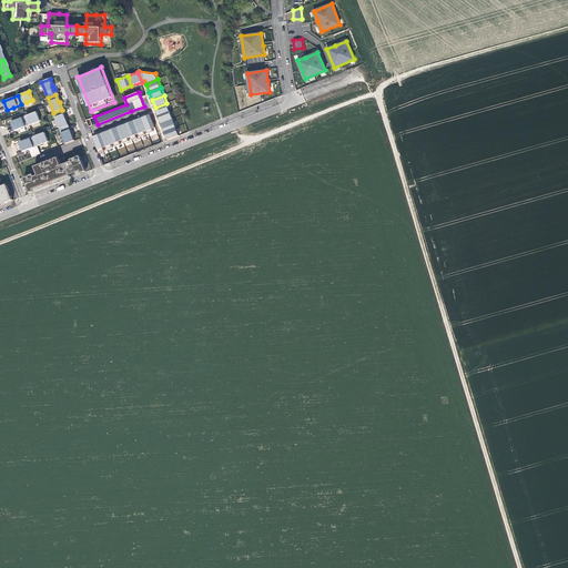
[(166,103),(155,108),(159,115),(170,111),(166,103)]
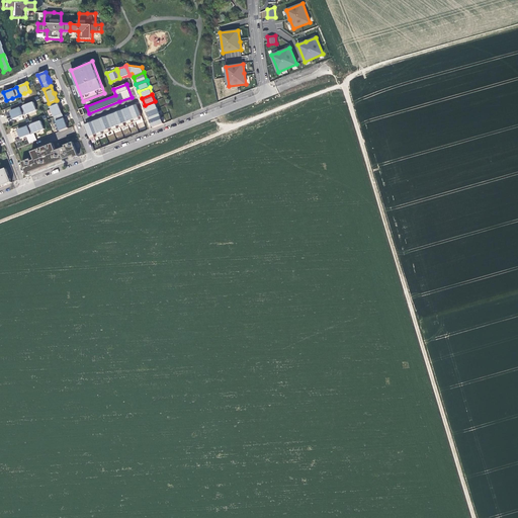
[(49,103),(55,117),(62,114),(63,114),(61,108),(60,109),(59,107),(60,106),(59,105),(59,104),(58,104),(56,100),(49,103)]
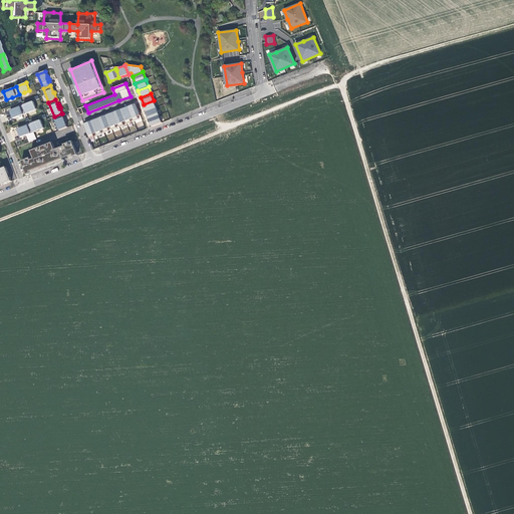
[(154,100),(144,104),(147,112),(157,108),(154,100)]
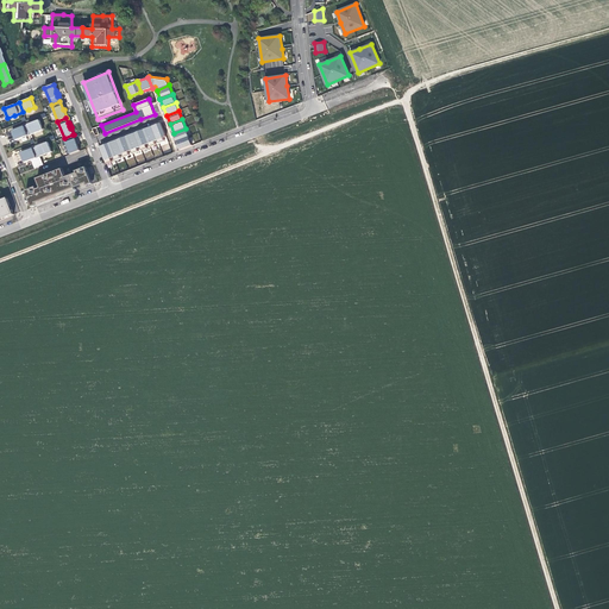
[(43,130),(39,120),(27,125),(32,135),(38,131),(43,130)]
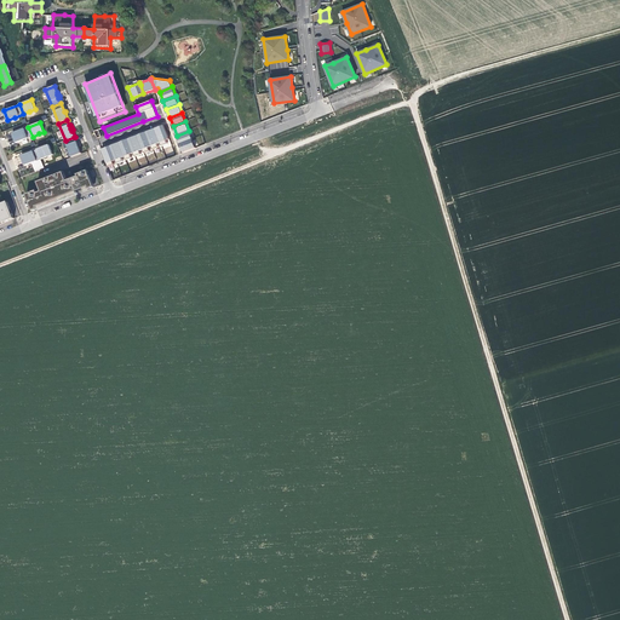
[(165,125),(155,128),(161,143),(162,147),(171,143),(165,125)]
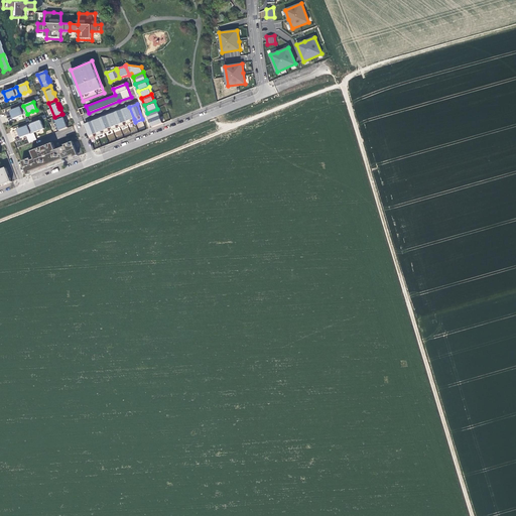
[(27,114),(23,106),(10,111),(13,119),(19,117),(27,114)]
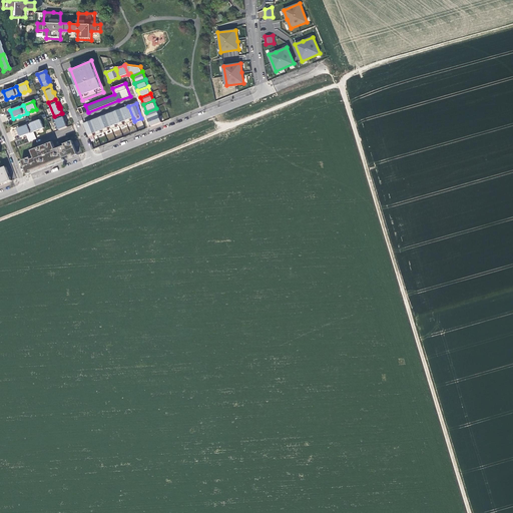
[(128,106),(121,109),(125,121),(126,124),(134,121),(133,118),(128,106)]
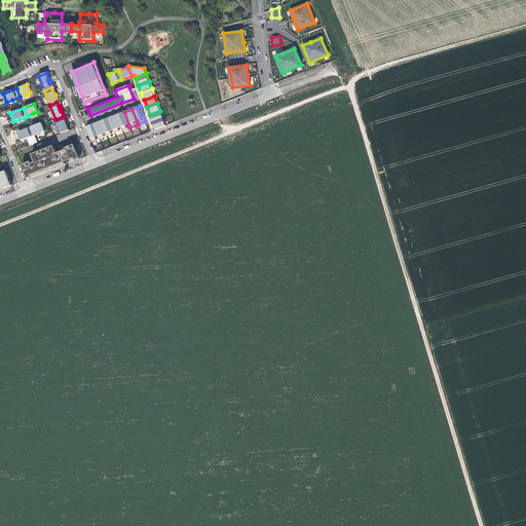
[(160,111),(150,115),(152,122),(163,118),(160,111)]
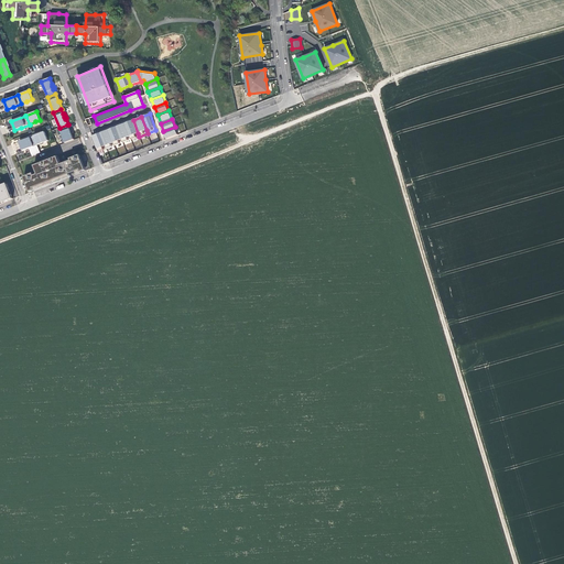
[(133,120),(126,123),(130,137),(131,139),(139,137),(138,133),(133,120)]
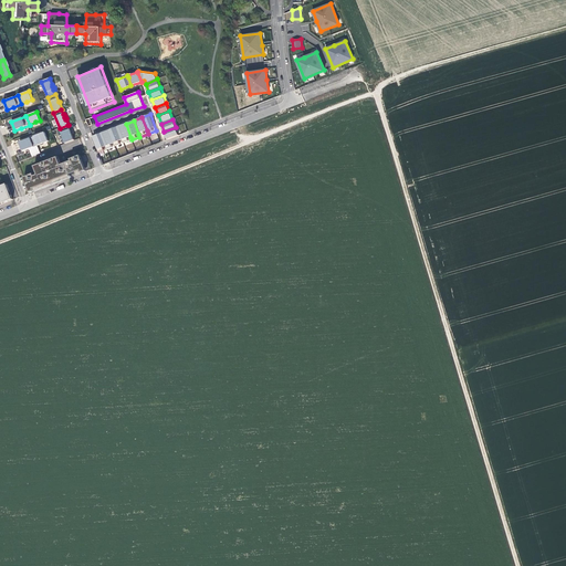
[(16,132),(14,130),(11,122),(3,125),(8,135),(16,132)]
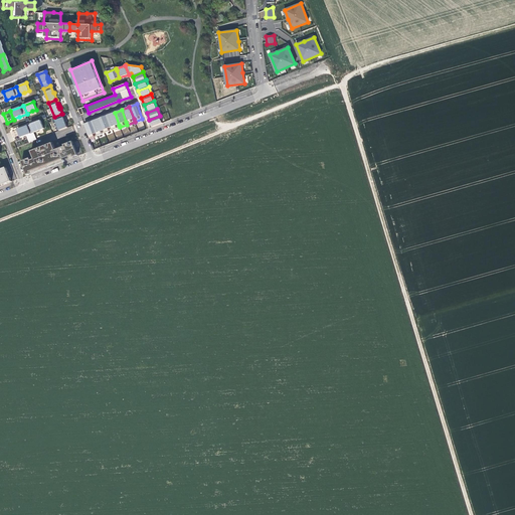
[(115,113),(107,116),(113,130),(120,127),(119,125),(115,113)]
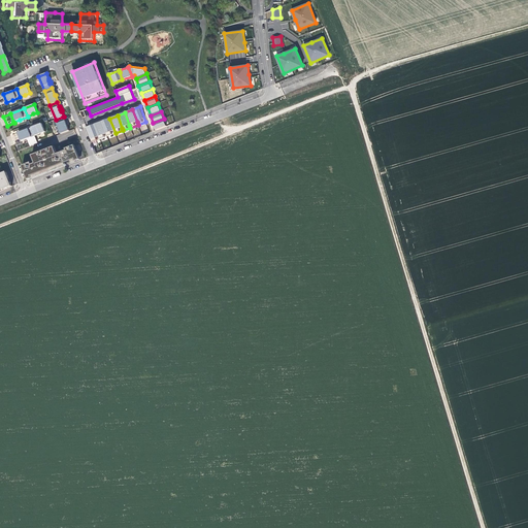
[(56,120),(61,134),(69,130),(67,125),(66,125),(66,124),(66,122),(65,121),(64,121),(63,117),(56,120)]
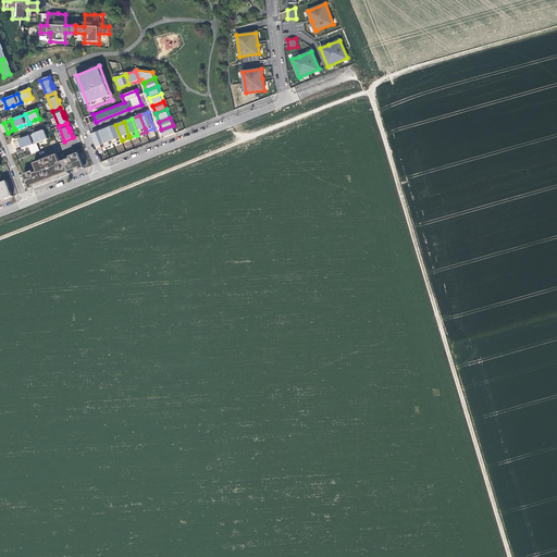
[(115,125),(108,128),(112,141),(113,144),(122,140),(115,125)]
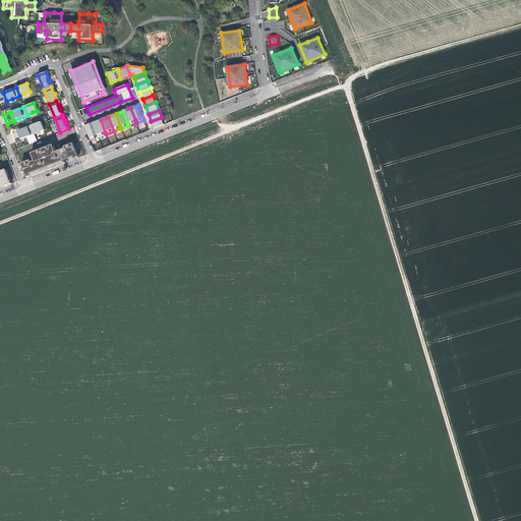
[(101,120),(93,123),(98,134),(99,137),(106,134),(105,132),(101,120)]
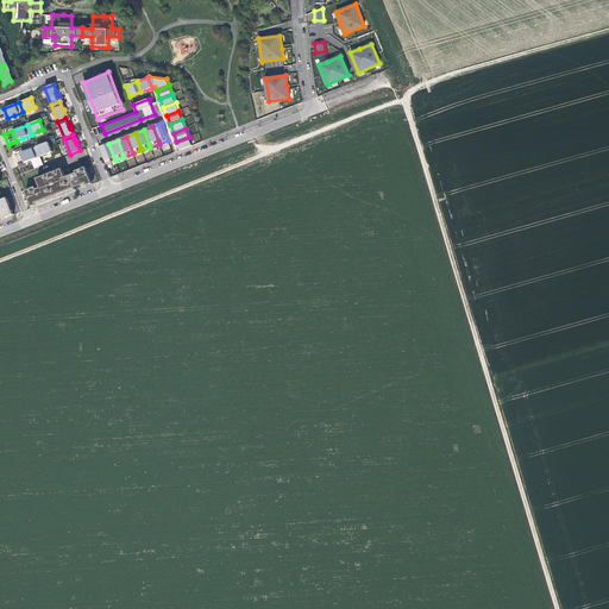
[(52,152),(48,143),(37,146),(41,156),(48,154),(52,152)]
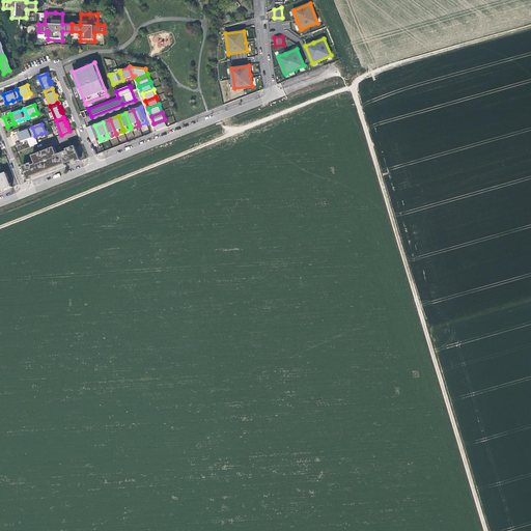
[(94,126),(87,129),(92,143),(101,140),(100,137),(94,126)]
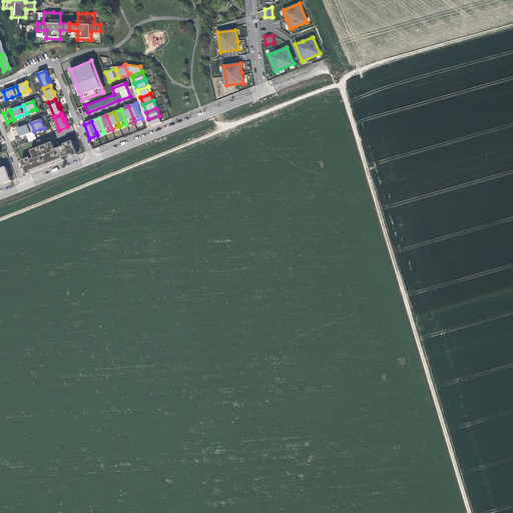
[(34,131),(31,123),(17,129),(21,137),(26,135),(34,131)]
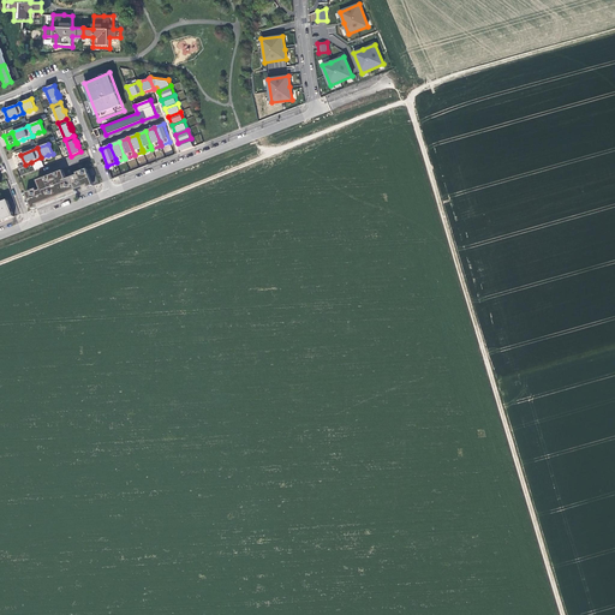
[(143,154),(136,156),(139,165),(147,161),(143,154)]
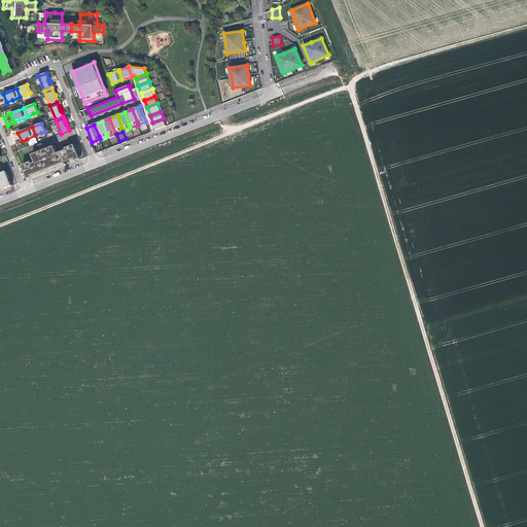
[(22,142),(22,141),(18,133),(10,135),(14,145),(22,142)]
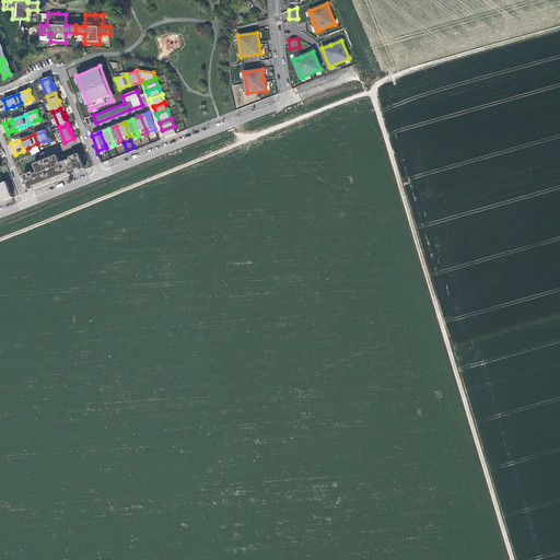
[(70,158),(71,159),(76,171),(76,173),(85,168),(80,153),(70,158)]
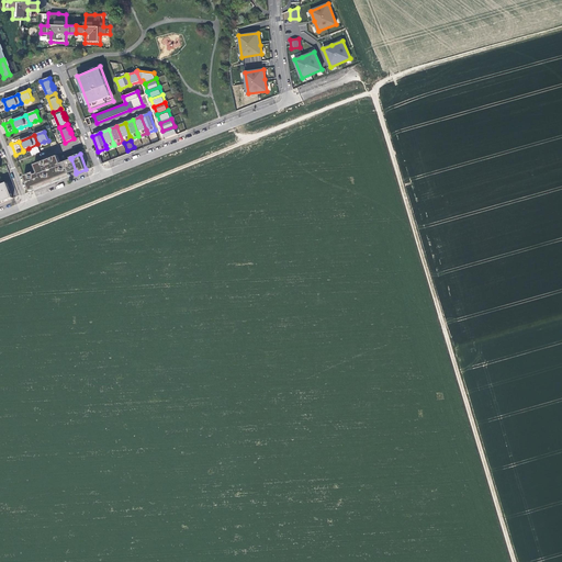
[(23,176),(30,191),(56,181),(70,176),(69,173),(76,171),(71,159),(60,164),(58,156),(34,165),(37,173),(34,175),(33,172),(23,176)]
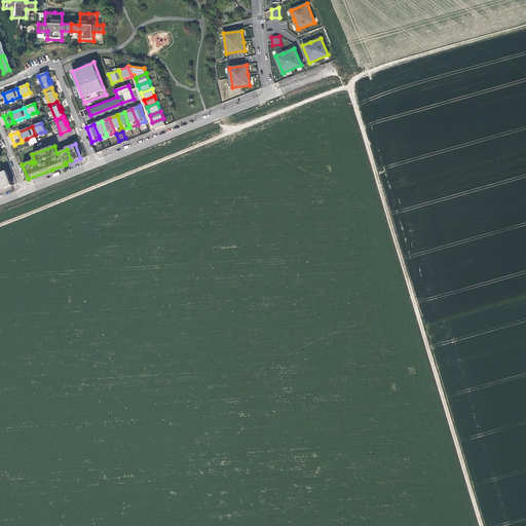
[(0,189),(12,185),(7,171),(0,173),(0,189)]
